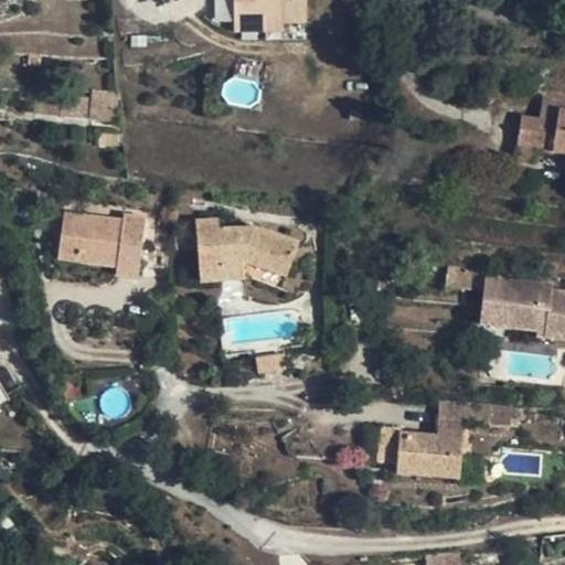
[(233,0),(234,31),(264,31),(264,17),(280,17),(280,22),(307,22),(306,0),(233,0)]
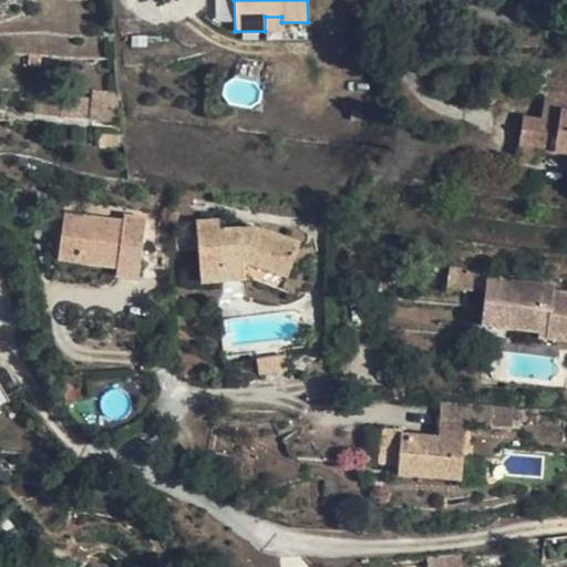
[(281,22),(281,17),(265,17),(265,31),(281,30),(281,22)]
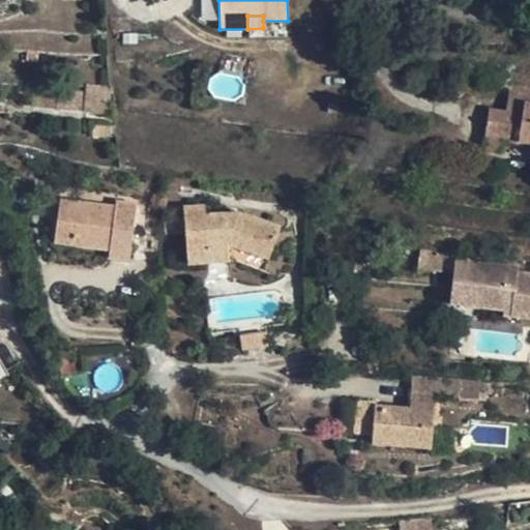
[(529,86),(514,84),(510,113),(489,109),(484,136),(503,139),(529,142),(529,86)]
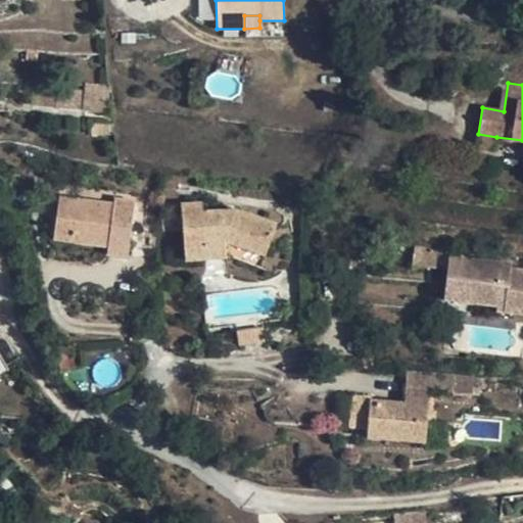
[(108,85),(87,84),(85,107),(108,110),(110,85),(108,85)]
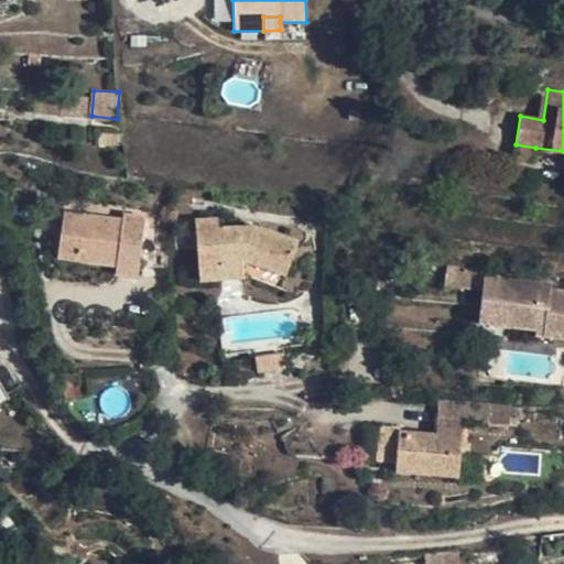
[(122,132),(98,131),(97,142),(123,143),(122,132)]
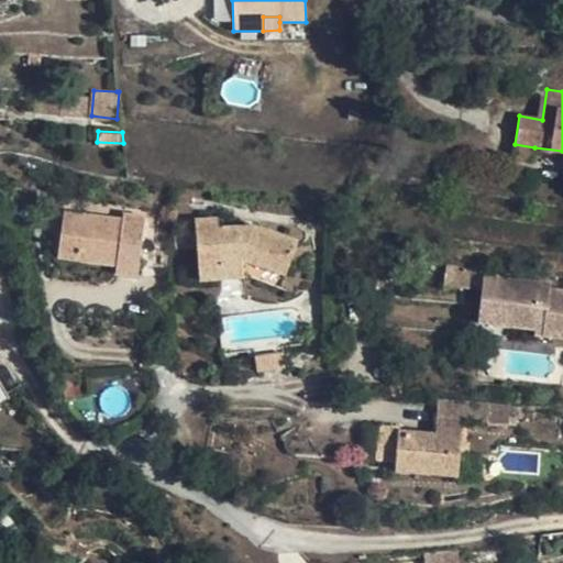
[(534,147),(515,144),(512,158),(532,162),(534,147)]
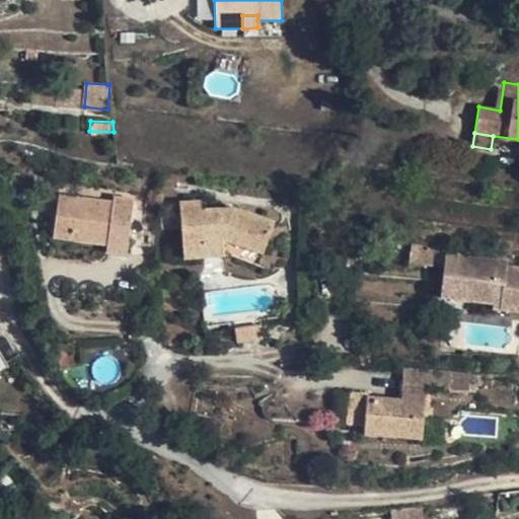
[(113,202),(59,196),(54,231),(75,233),(76,225),(92,227),(90,241),(107,244),(106,251),(127,254),(134,200),(114,198),(113,202)]
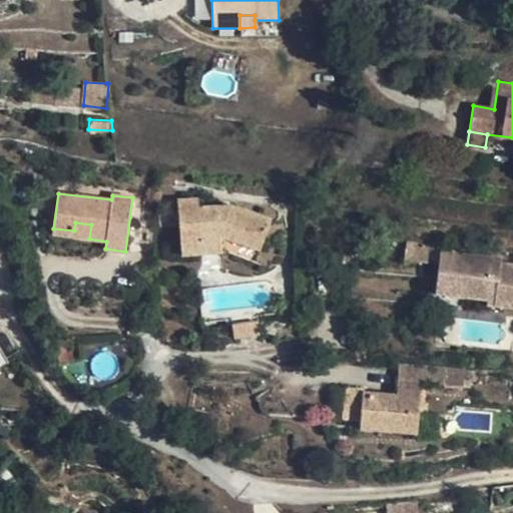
[(199,208),(198,200),(177,201),(178,214),(178,223),(180,245),(226,242),(226,237),(260,249),(270,221),(230,207),(199,208)]
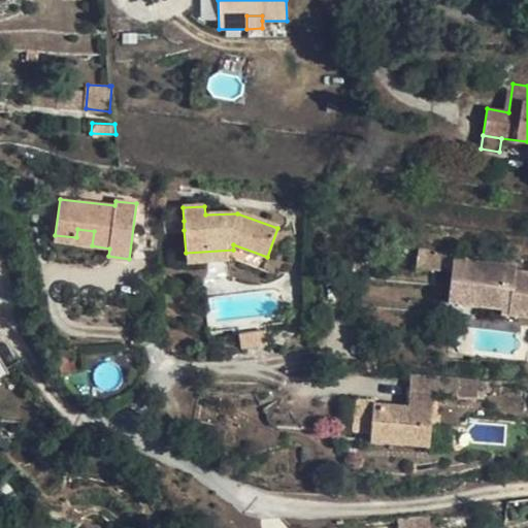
[(184,221),(165,220),(166,231),(184,230),(184,221)]
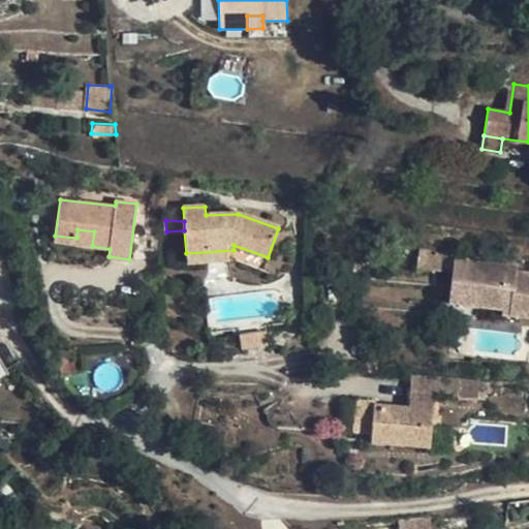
[(94,231),(78,229),(76,238),(55,236),(54,242),(92,246),(94,231)]
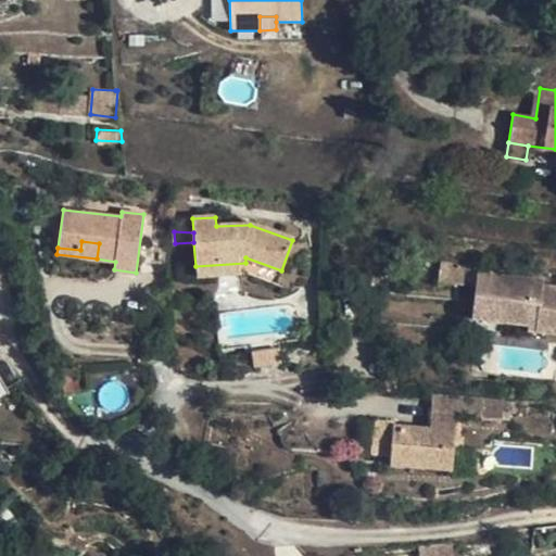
[(281,270),(245,257),(245,263),(196,266),(196,276),(244,273),(277,285),(281,270)]
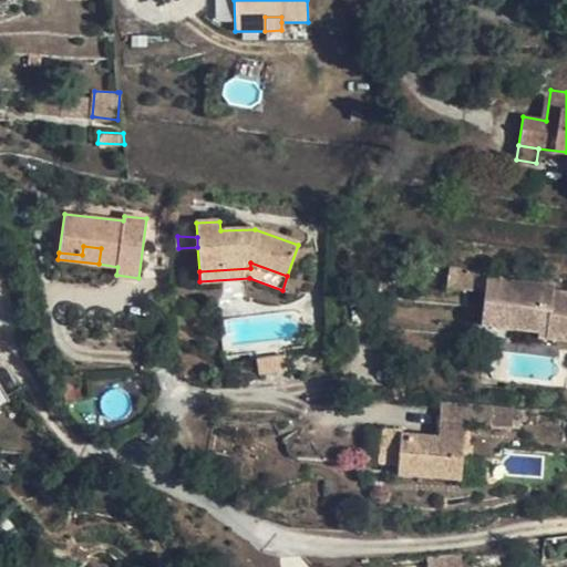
[(473,268),(449,265),(446,286),(471,289),(473,268)]
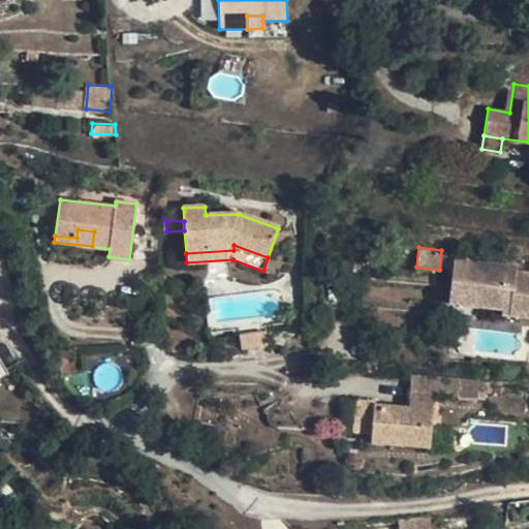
[(463,259),(455,258),(449,303),(467,305),(470,284),(460,282),(463,259)]
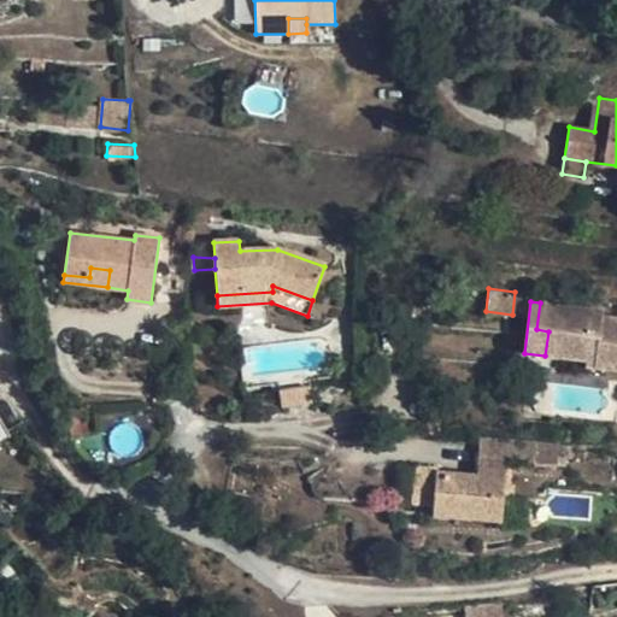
[(603,310),(540,303),(536,329),(548,331),(545,356),(595,362),(594,368),(616,370),(616,317),(603,316),(603,310)]
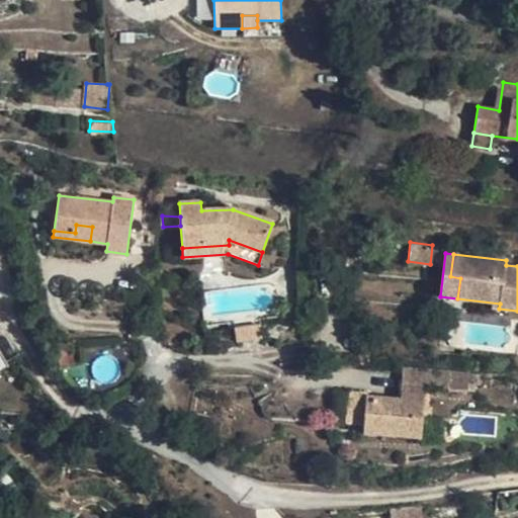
[(262,338),(260,319),(233,322),(237,341),(262,338)]
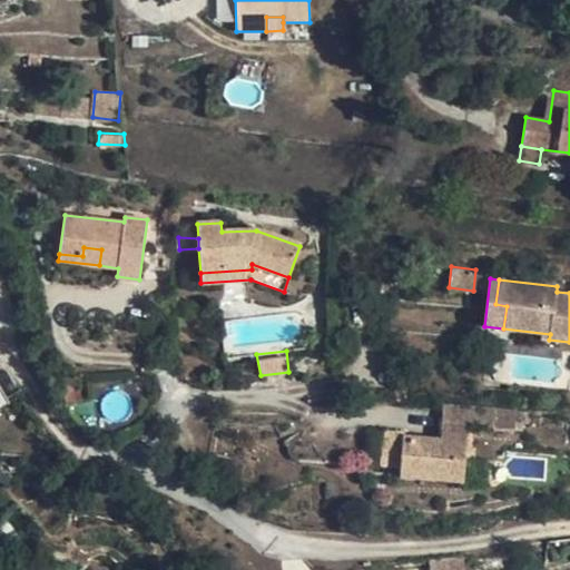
[(495,409),(443,404),(441,424),(468,426),(493,429),(495,409)]
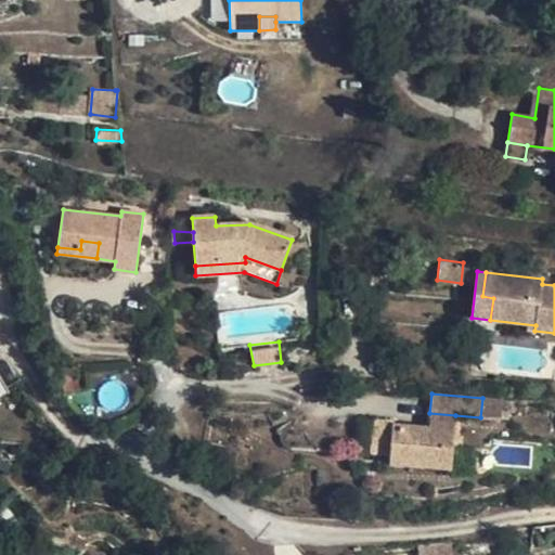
[(502,399),(482,398),(480,417),(500,418),(502,399)]
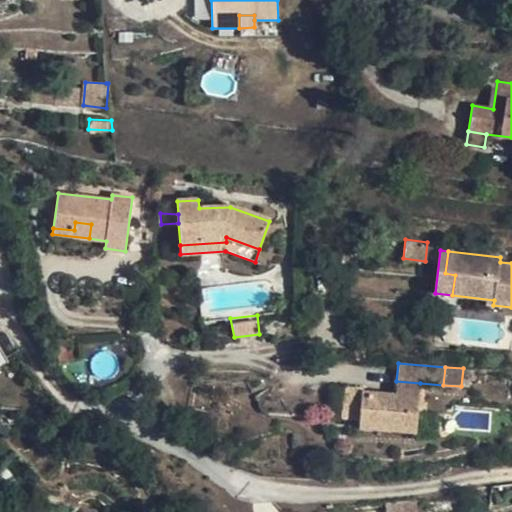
[(475,369),(463,368),(461,386),(469,386),(469,380),(475,380),(475,369)]
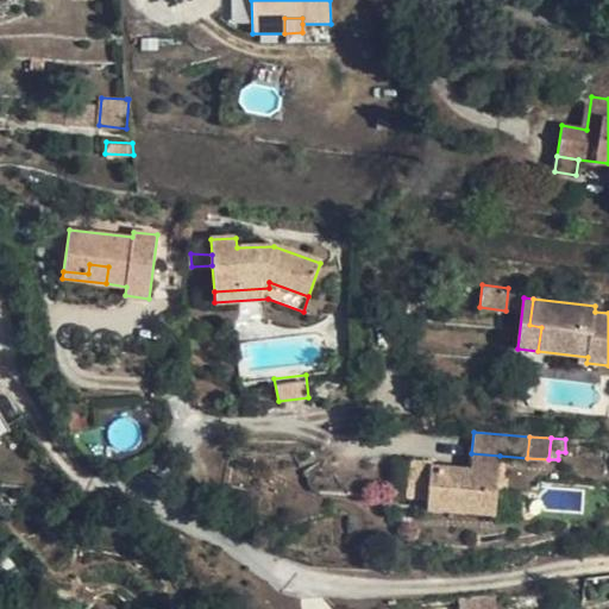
[(500,456),(471,453),(470,470),(498,472),(500,456)]
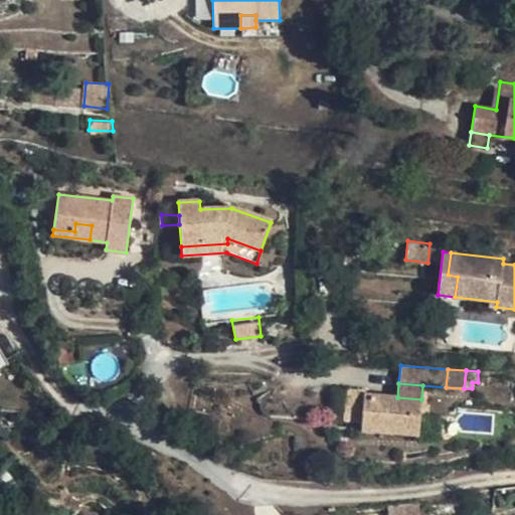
[(363,431),(372,396),(365,395),(366,390),(346,388),(344,420),(362,421),(361,431),(363,431)]
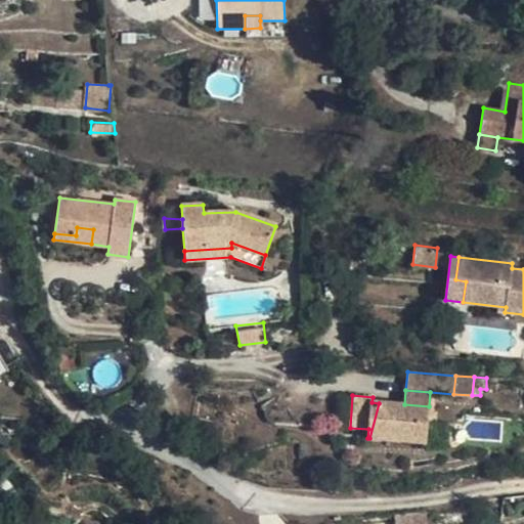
[(404,404),(379,403),(369,438),(426,442),(429,406),(404,404)]
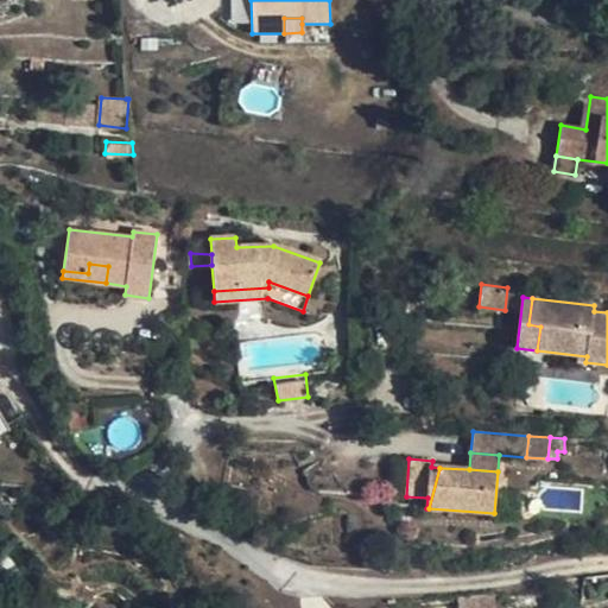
[(499,607),(498,593),(458,596),(460,607),(499,607)]
